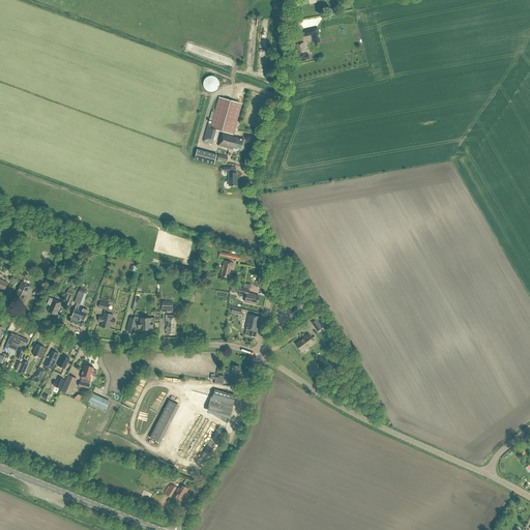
[(317,27),(311,28),(314,42),(320,41),(317,27)]
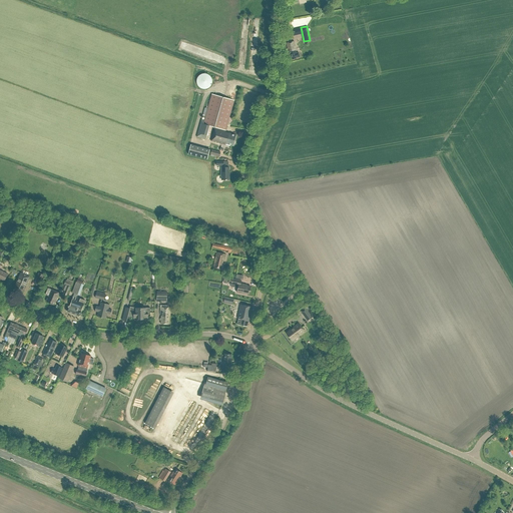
[(287,42),(287,43),(288,50),(289,49),(291,59),(291,60),(296,59),(296,58),(297,58),(300,57),(299,53),(296,53),(296,51),(294,42),(294,40),(287,42)]
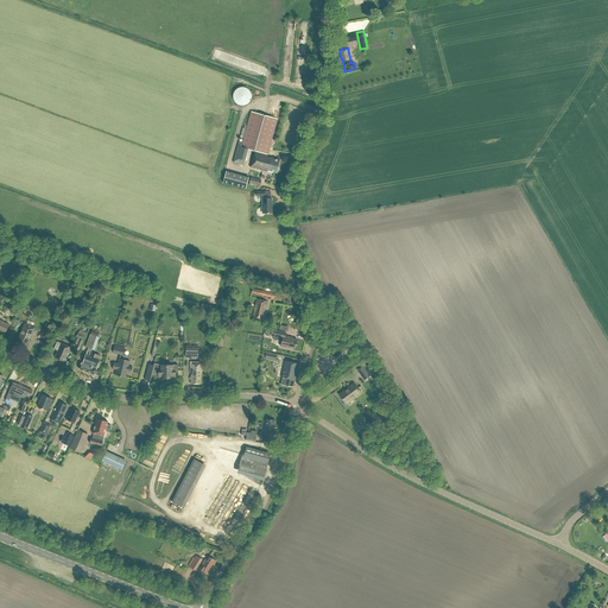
[(238,105),(240,106),(244,106),(247,105),(249,102),(252,99),(252,95),(251,93),(249,89),(246,88),(242,87),(239,88),(236,89),(234,92),(233,95),(233,99),(235,102),(238,105)]
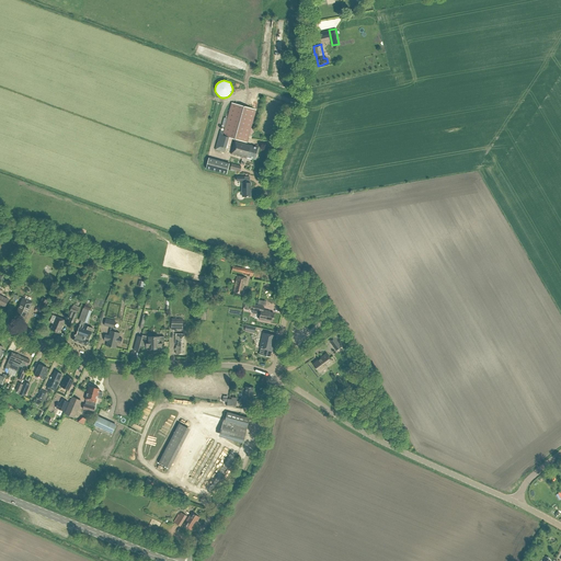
[(220,130),(215,150),(225,152),(226,147),(229,137),(232,138),(232,139),(235,140),(231,155),(247,159),(248,157),(255,159),(258,149),(247,146),(250,134),(251,128),(255,110),(231,103),(228,119),(226,127),(224,132),(220,130)]
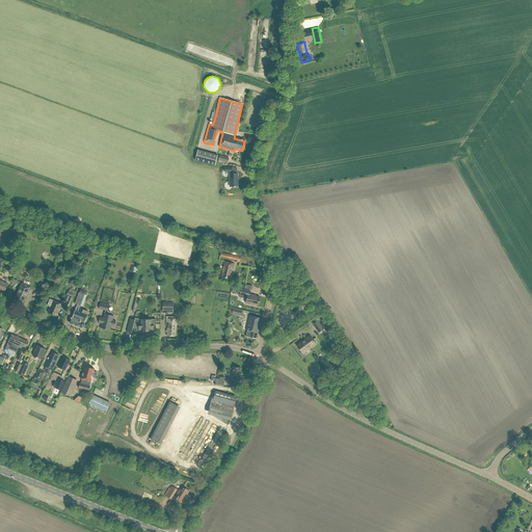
[(218,156),(198,150),(195,160),(215,165),(218,156)]
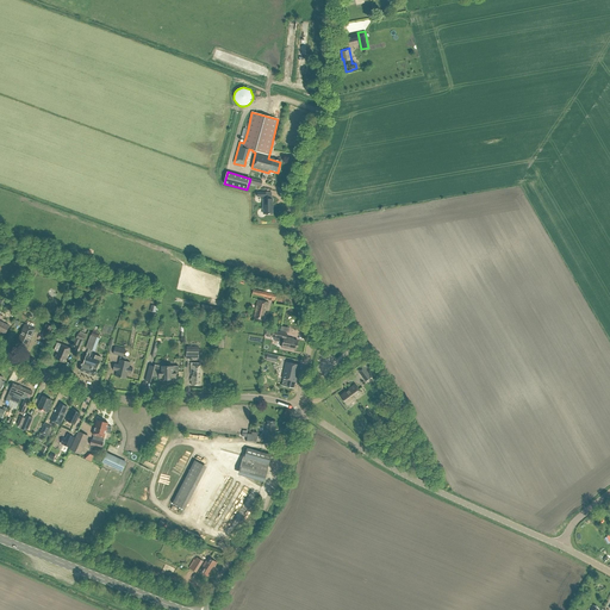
[(266,199),(266,192),(257,193),(257,197),(262,197),(263,209),(263,215),(272,215),(272,199),(266,199)]
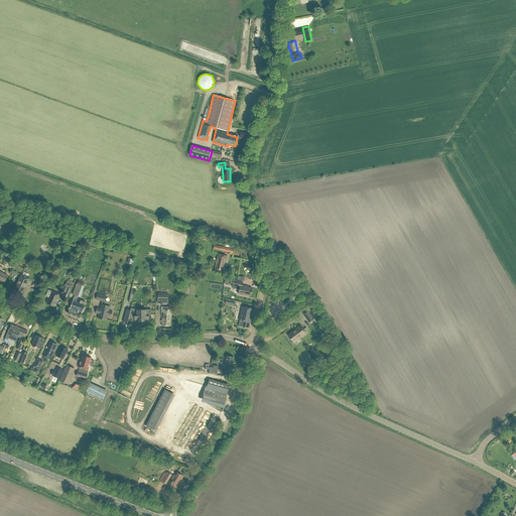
[(230,254),(233,254),(234,249),(215,245),(214,249),(230,252),(230,254)]
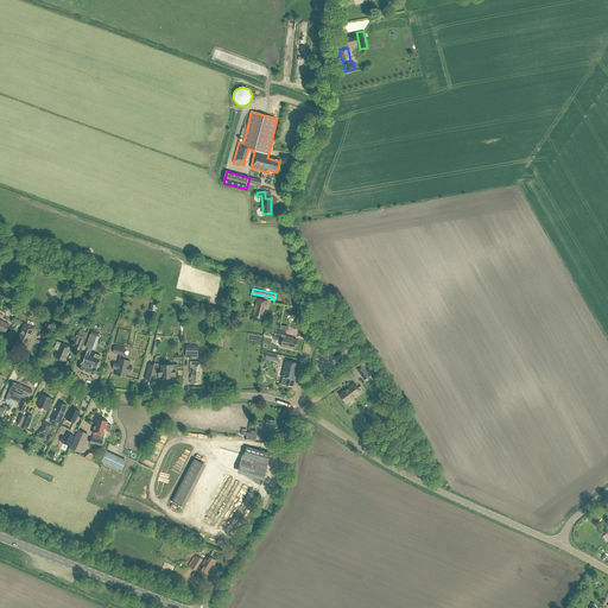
[(266,310),(267,302),(257,299),(254,311),(253,317),(264,320),(265,314),(264,314),(265,309),(266,310)]
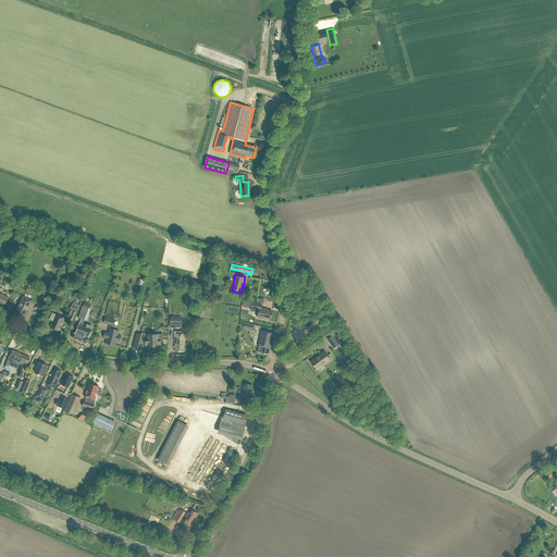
[(25,317),(33,300),(23,296),(15,312),(25,317)]
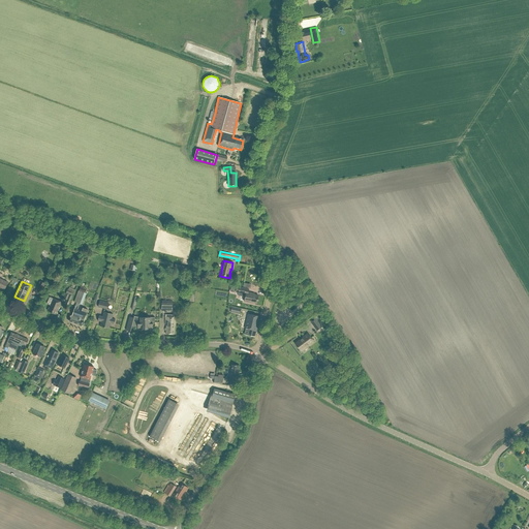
[(82,283),(79,290),(74,302),(80,304),(82,305),(86,293),(85,292),(87,289),(84,288),(86,284),(82,283)]
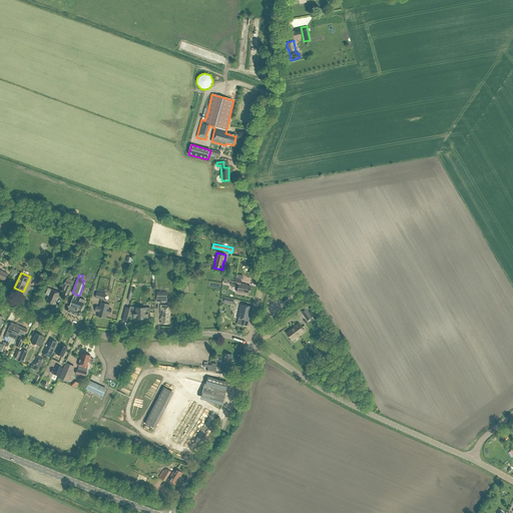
[(230,287),(235,288),(237,288),(236,293),(244,294),(244,293),(248,294),(250,287),(246,286),(246,285),(240,284),(241,281),(229,278),(228,284),(231,284),(230,287)]
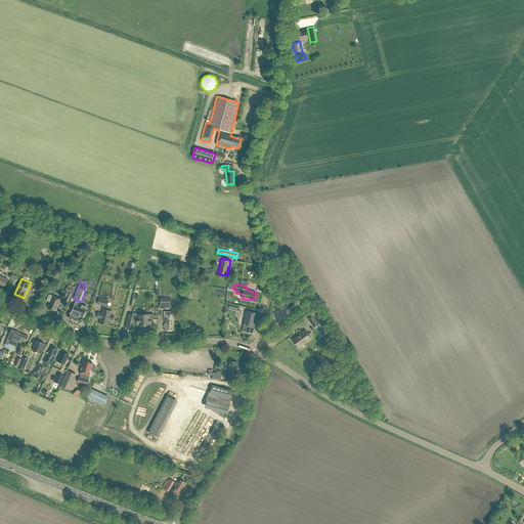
[(67,287),(63,296),(67,297),(64,301),(68,302),(74,287),(69,285),(68,287),(67,287)]
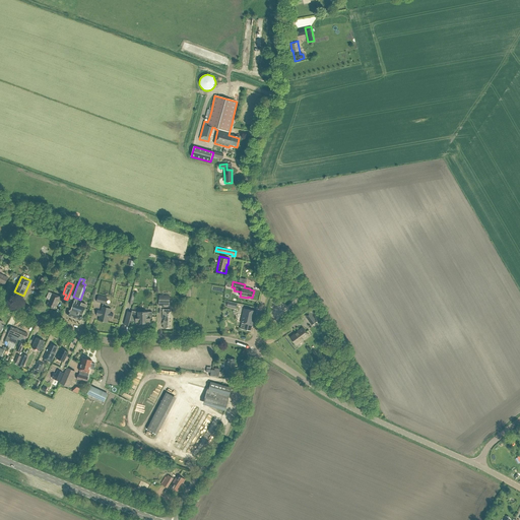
[(49,291),(46,299),(50,300),(47,306),(55,309),(60,298),(60,297),(49,291)]
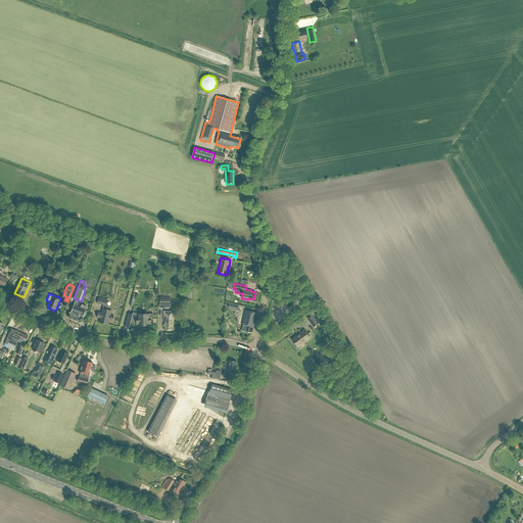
[(112,321),(114,316),(110,315),(111,311),(107,310),(108,306),(106,305),(107,299),(99,297),(97,303),(103,304),(102,308),(101,313),(98,312),(97,316),(100,317),(99,323),(108,325),(109,320),(112,321)]
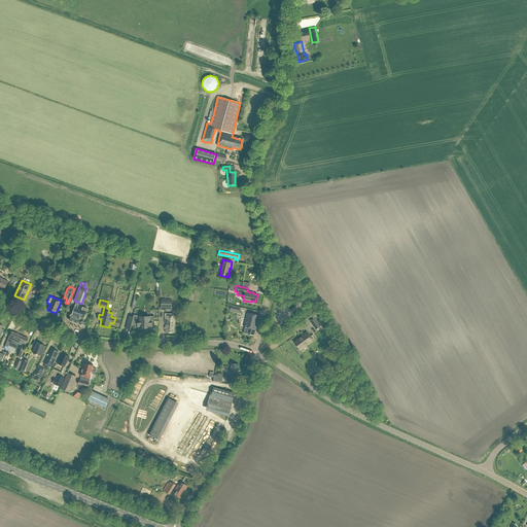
[(162,300),(161,310),(171,310),(172,300),(162,300)]
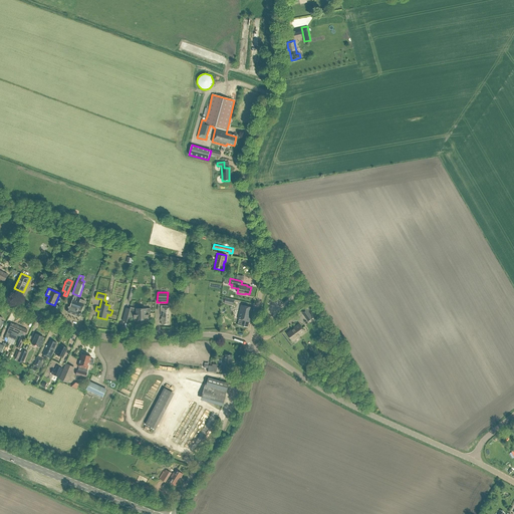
[(80,316),(85,301),(73,297),(70,307),(68,306),(67,312),(80,316)]
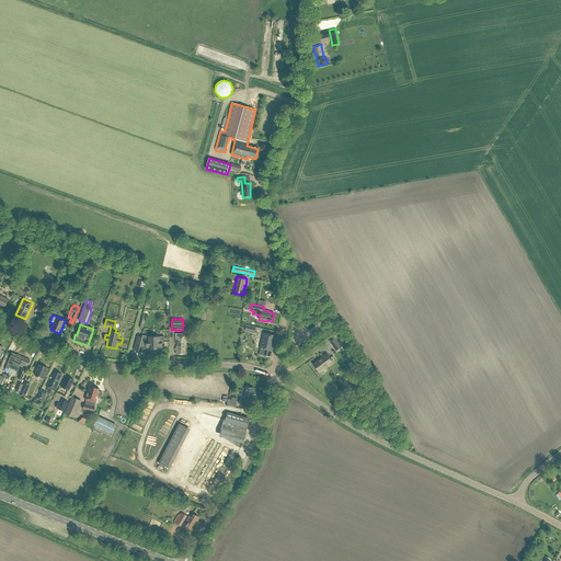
[(175,335),(175,344),(176,344),(176,354),(185,355),(185,345),(186,345),(186,341),(186,336),(184,335),(179,335),(179,333),(176,333),(176,335),(175,335)]
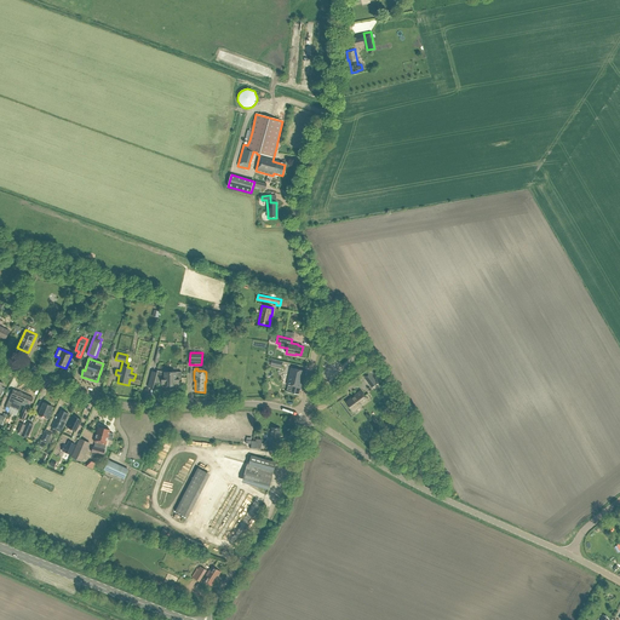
[(300,388),(304,371),(291,368),(287,384),(288,385),(287,392),(299,395),(300,388)]
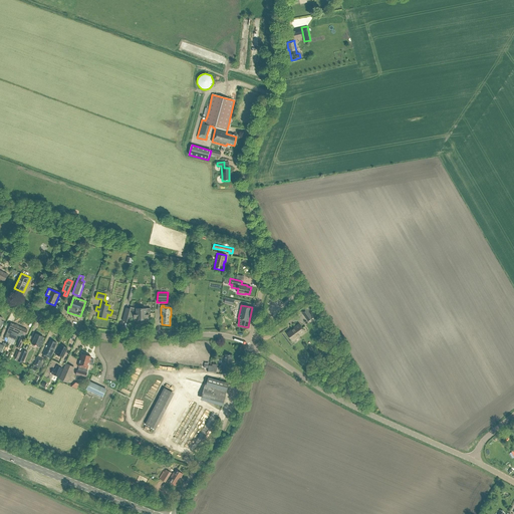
[(125,308),(122,321),(126,322),(127,318),(134,318),(134,319),(137,319),(139,319),(139,320),(144,320),(144,319),(149,319),(149,314),(151,314),(151,313),(151,308),(146,308),(146,309),(142,309),(141,309),(137,309),(137,308),(131,307),(130,309),(125,308)]
